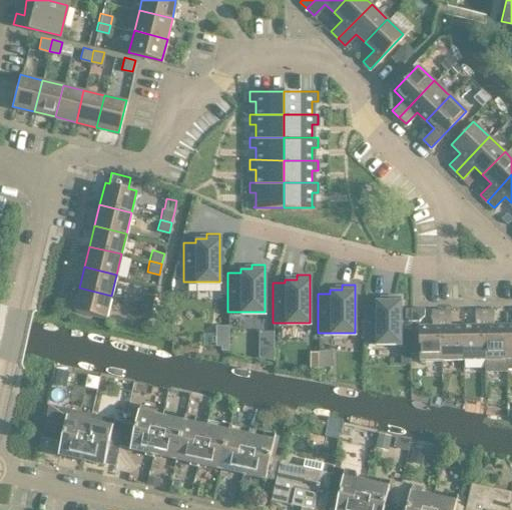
[(111,296),(79,288),(74,310),(105,318),(111,296)]
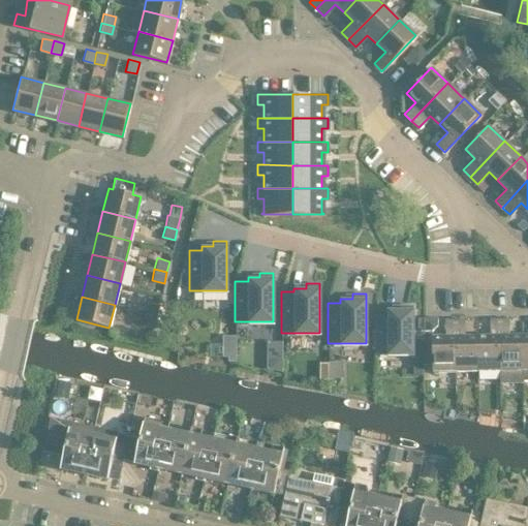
[(144,312),(156,315),(159,304),(147,301),(144,312)]
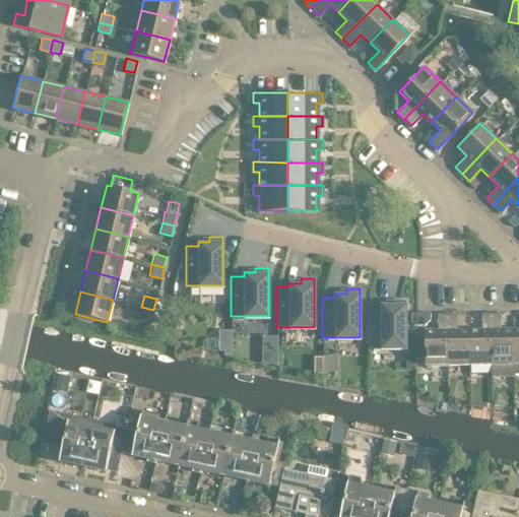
[(405,347),(405,299),(392,299),(392,304),(380,304),(380,308),(368,308),(368,347),(405,347)]
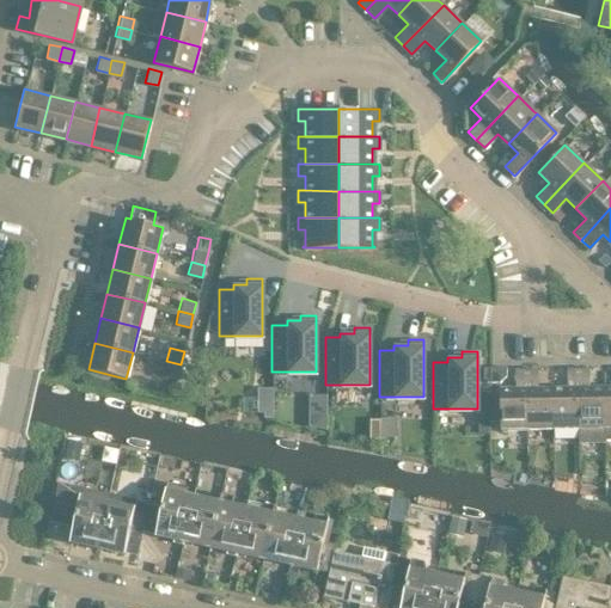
[(181,364),(166,361),(163,374),(178,378),(181,364)]
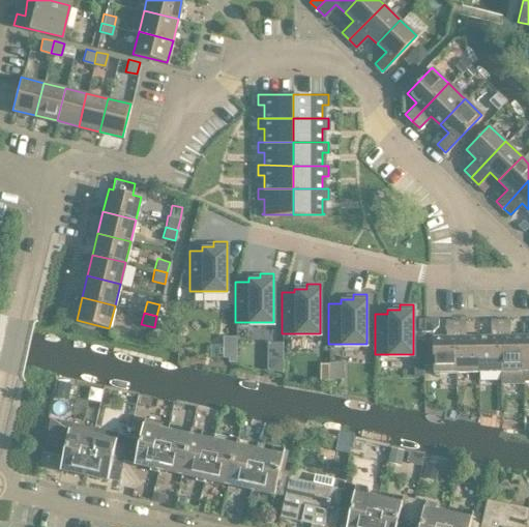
[(437,316),(423,317),(423,329),(432,329),(437,324),(437,316)]
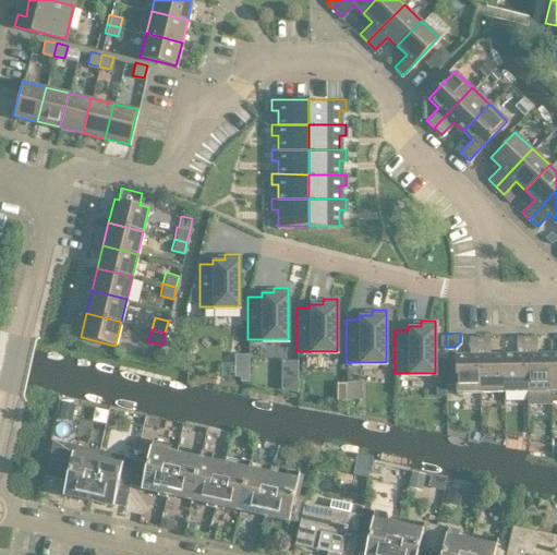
[(455,390),(480,390),(479,335),(469,336),(469,352),(455,352),(455,390)]
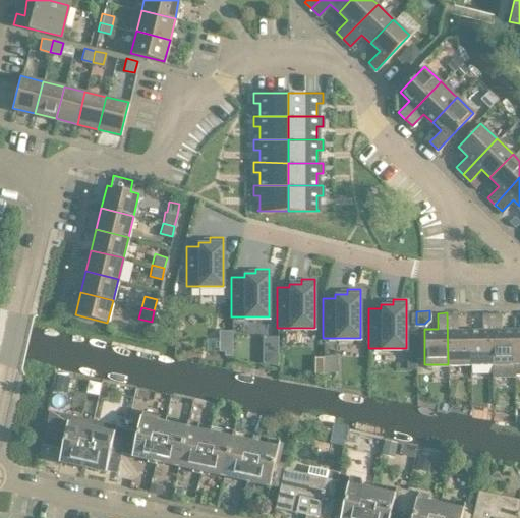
[(457,312),(454,312),(447,312),(448,364),(470,364),(469,329),(457,329),(457,312)]
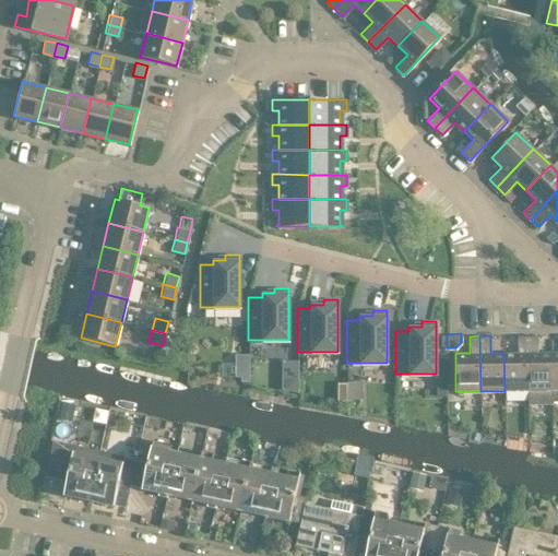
[(505,391),(527,390),(526,335),(517,335),(517,353),(503,353),(505,391)]
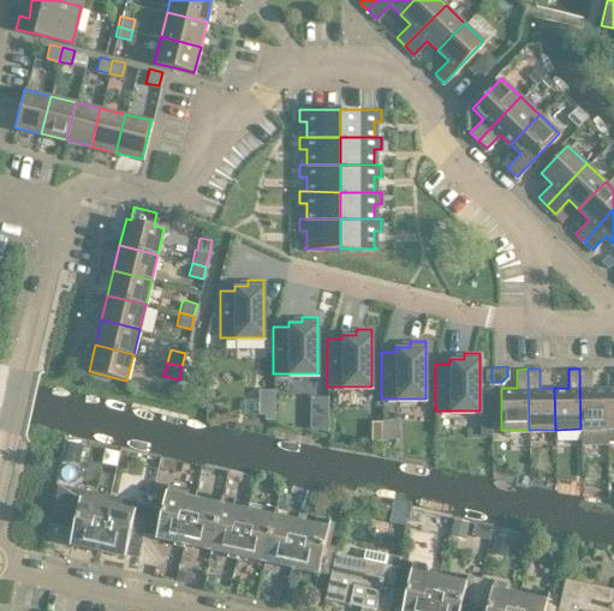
[(591,369),(579,369),(580,429),(580,443),(607,443),(607,442),(607,429),(606,387),(591,387),(591,369)]
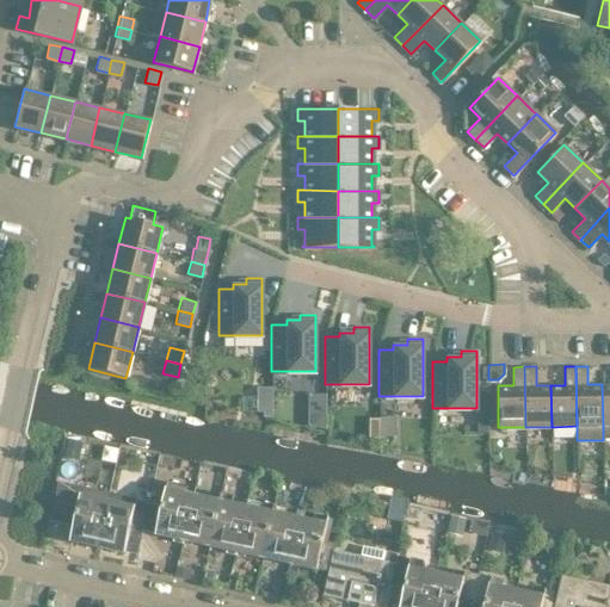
[(270,408),(270,383),(250,382),(248,408),(270,408)]
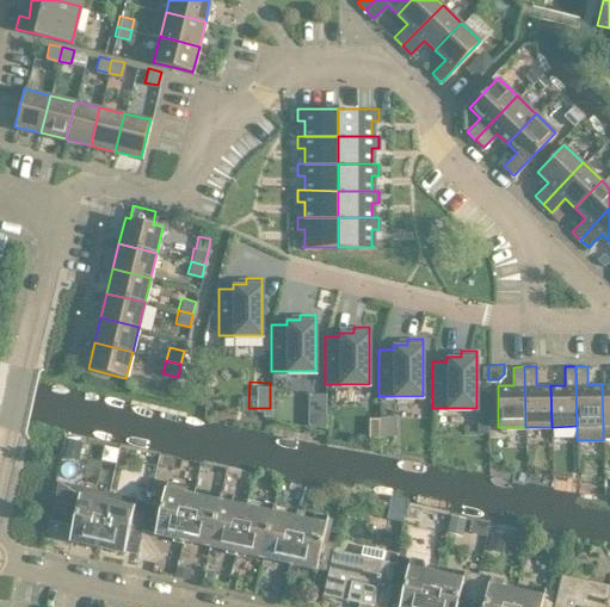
[(63,434),(62,465),(76,466),(76,459),(81,459),(82,434),(63,434)]
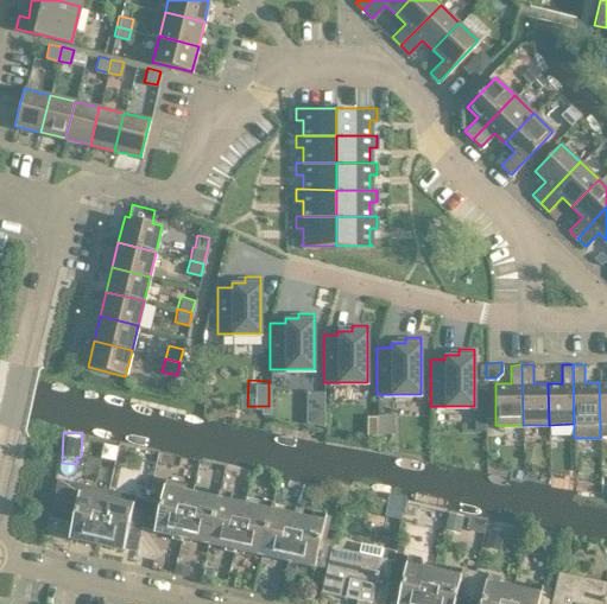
[(146,498),(140,526),(181,534),(189,493),(191,483),(177,481),(164,477),(159,501),(146,498)]
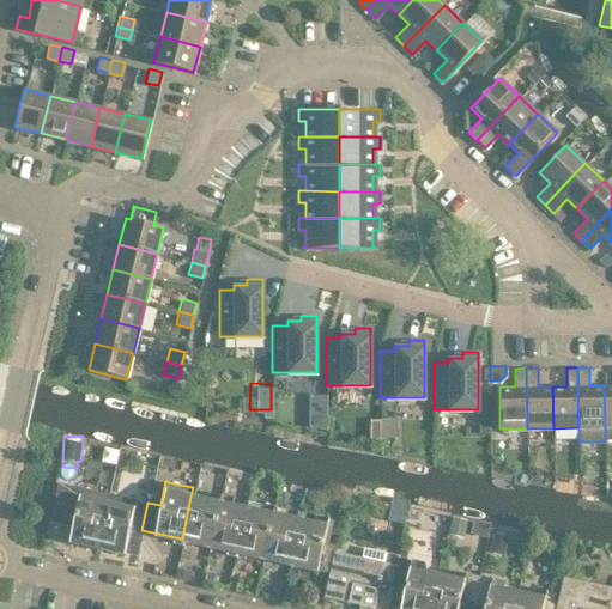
[(72,524),(68,540),(96,546),(107,493),(58,482),(49,522),(50,522),(52,521),(72,524)]
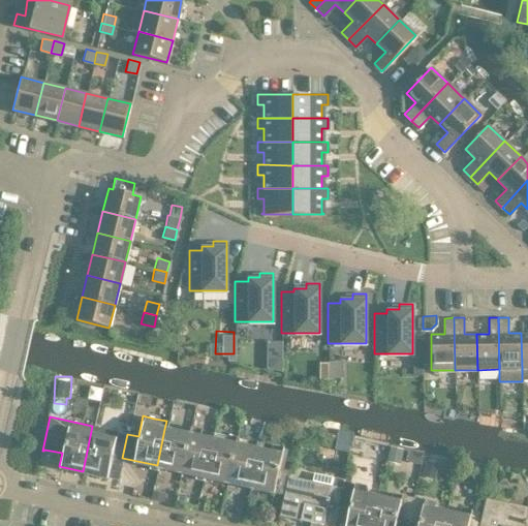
[(157,465),(179,470),(180,470),(190,426),(179,424),(177,431),(164,429),(157,465)]
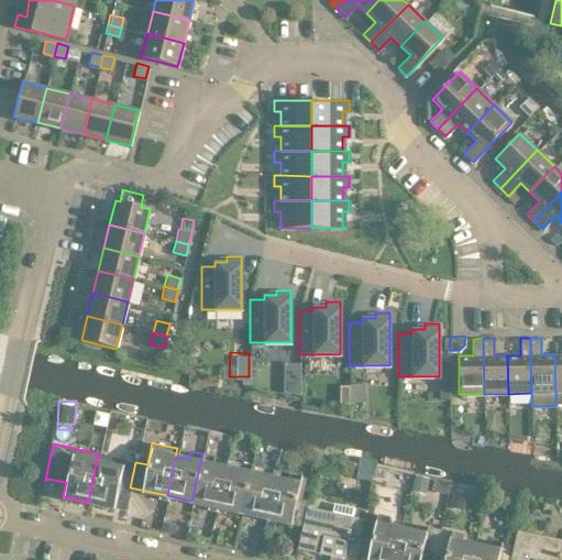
[(88,502),(113,508),(119,485),(130,487),(135,462),(98,453),(88,502)]
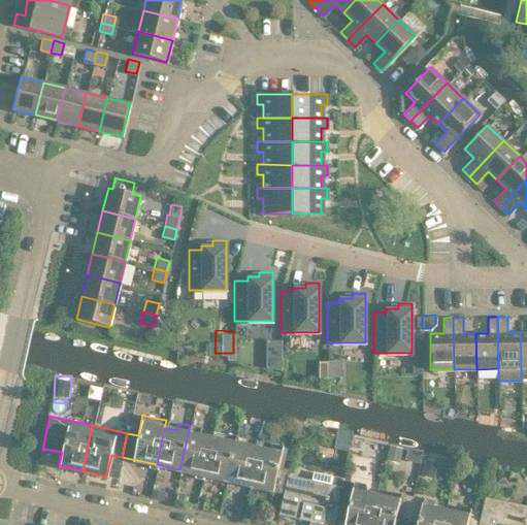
[(179,469),(201,474),(202,474),(210,437),(197,434),(198,427),(190,425),(179,469)]
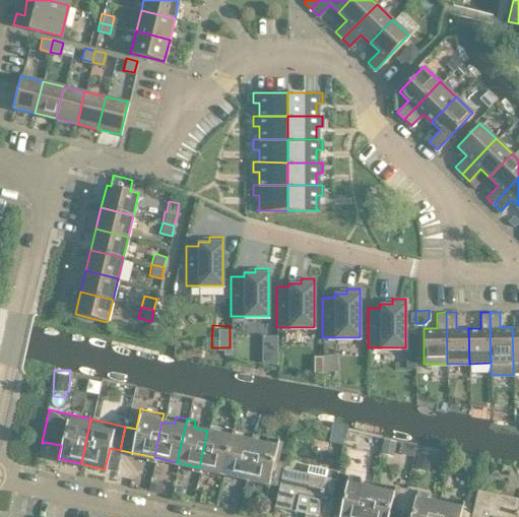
[(199,467),(220,471),(222,472),(232,429),(219,427),(217,434),(207,431),(199,467)]
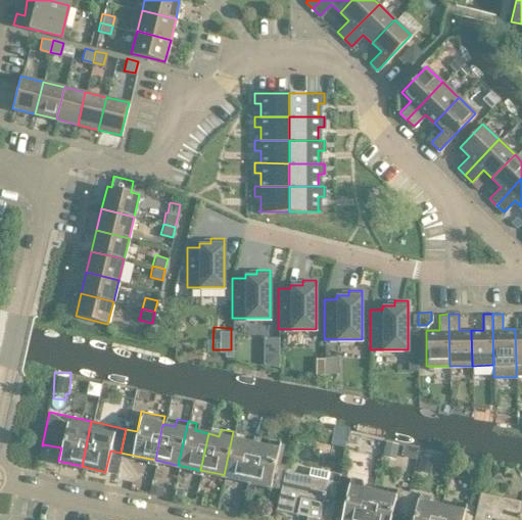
[(224,475),(245,479),(246,480),(254,443),(239,440),(241,433),(233,431),(224,475)]
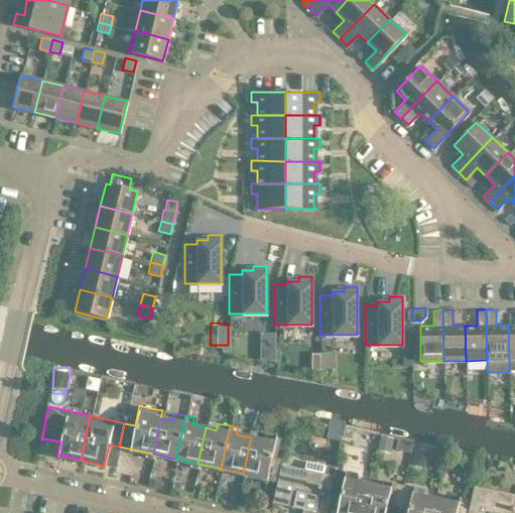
[(283,458),(270,455),(274,435),(264,433),(263,440),(251,437),(243,474),(276,481),(277,481),(281,463),(283,458)]
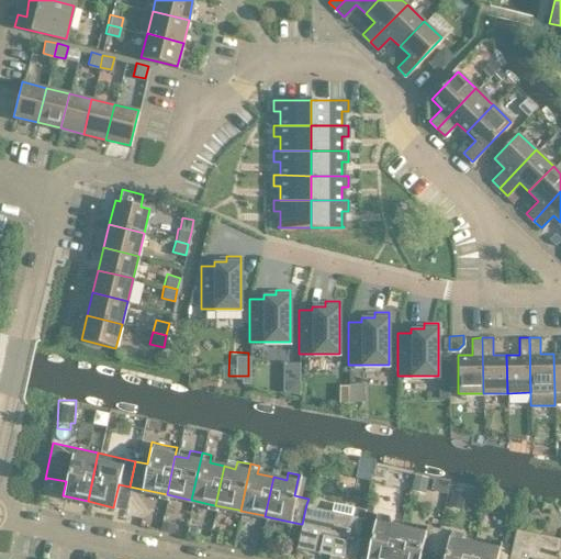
[(328,558),(352,558),(358,537),(362,516),(350,514),(352,505),(333,501),(331,510),(306,504),(302,524),(301,524),(296,546),(329,554),(328,558)]
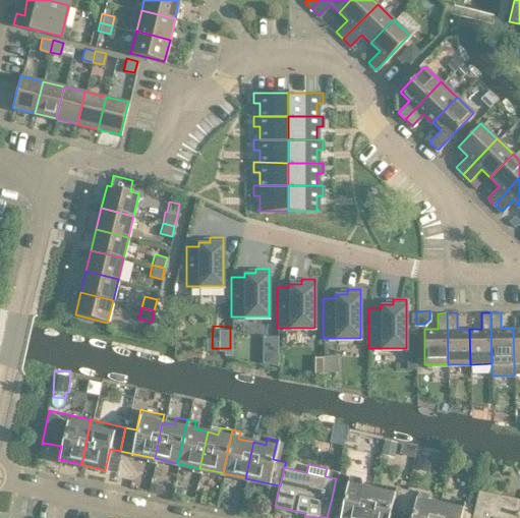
[(358,477),(348,475),(337,473),(336,478),(332,498),(343,500),(338,517),(363,517),(369,488),(357,485),(358,477)]
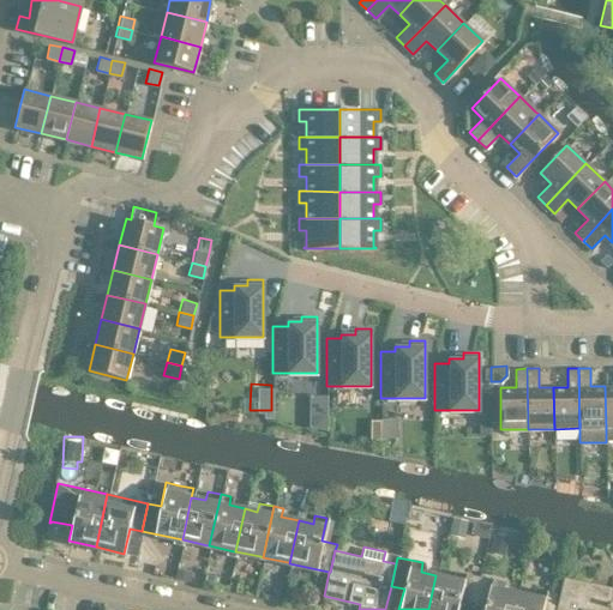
[(456,609),(460,601),(472,603),(479,575),(452,569),(451,579),(436,575),(428,609),(456,609)]
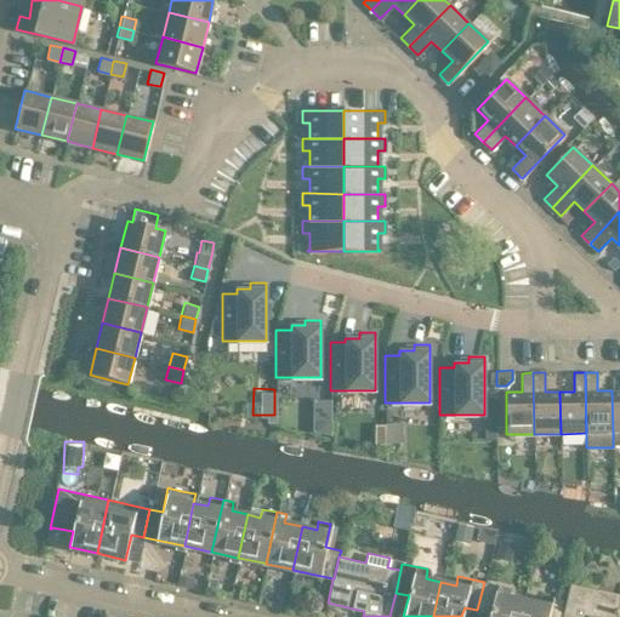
[(488,616),(518,616),(523,600),(507,596),(508,587),(484,582),(477,610),(489,612),(488,616)]
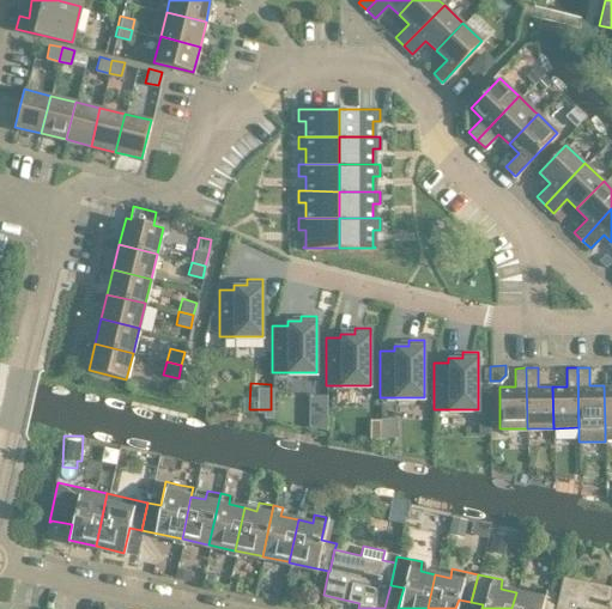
[(611,608),(611,586),(562,576),(558,592),(559,592),(555,608),(611,608)]
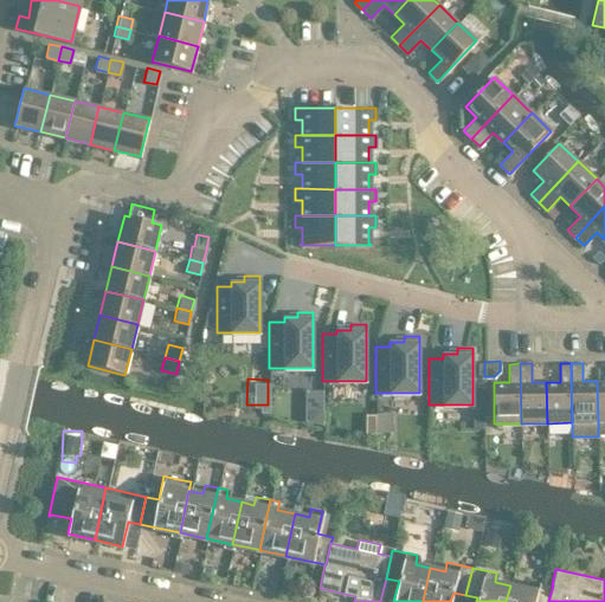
[(548,601),(553,586),(552,586),(527,580),(525,589),(510,586),(506,601),(548,601)]
